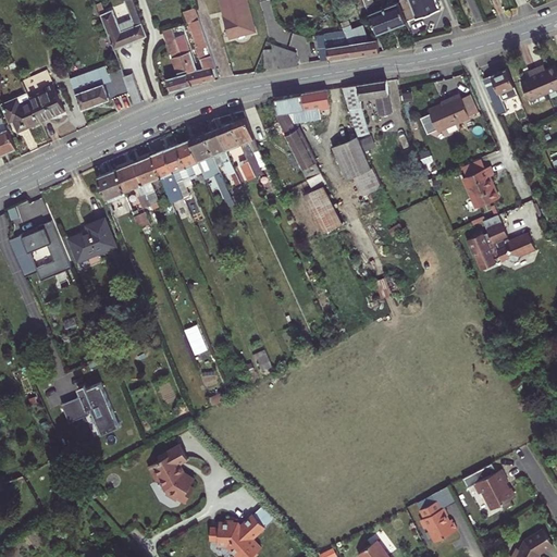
[(114,48),(133,40),(148,35),(133,0),(124,0),(133,19),(119,24),(113,10),(106,12),(101,14),(114,48)]
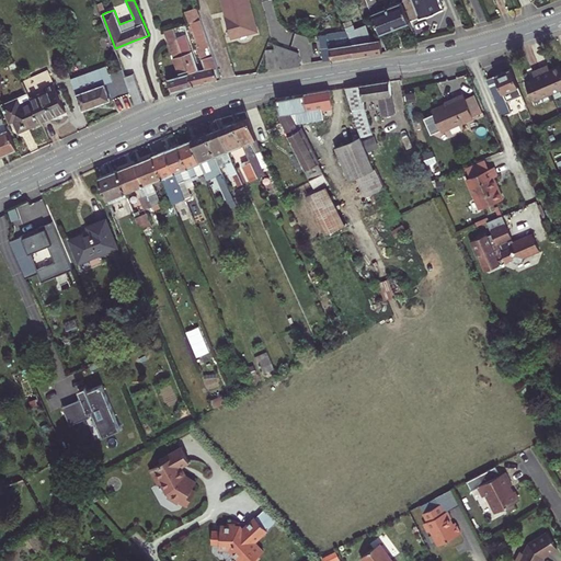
[(229,31),(231,36),(254,31),(252,21),(253,20),(248,0),(222,0),(228,16),(226,18),(229,27),(227,27),(228,32),(229,31)]
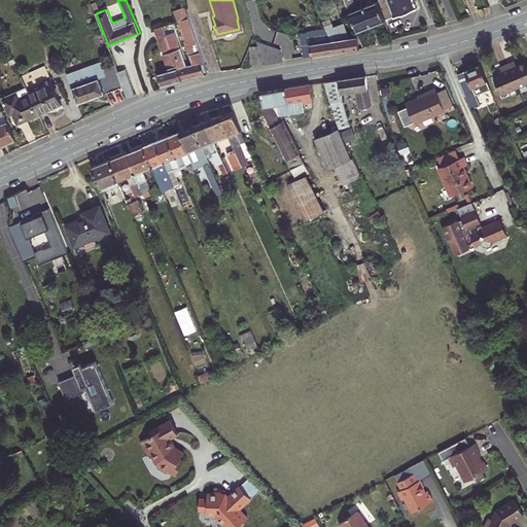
[(337,0),(343,15),(350,13),(345,0),(337,0)]
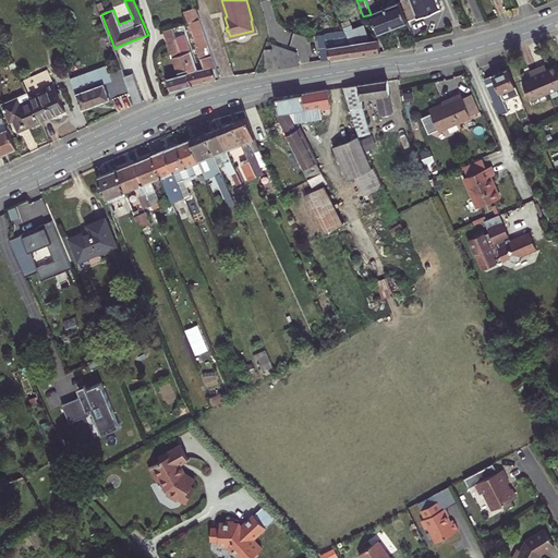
[(381,9),(378,2),(375,3),(373,0),(365,0),(371,14),(378,33),(408,22),(399,1),(381,9)]
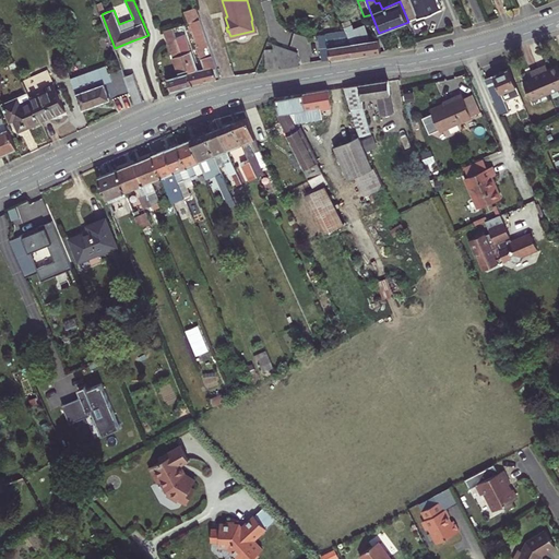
[(402,0),(409,20),(442,8),(439,0),(402,0)]
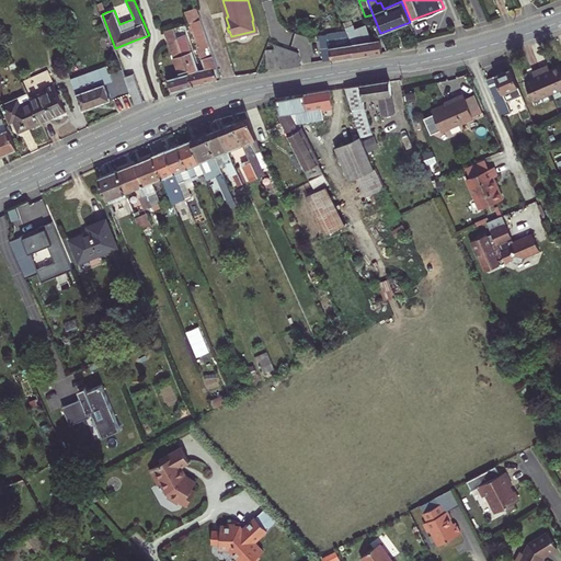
[(186,14),(190,23),(191,22),(201,19),(198,11),(186,14)]
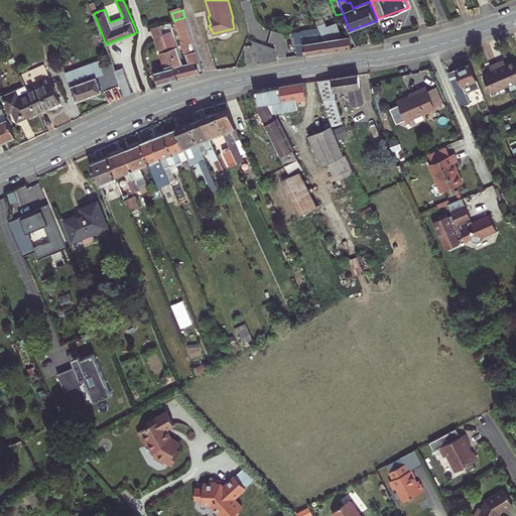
[(188,76),(204,72),(184,17),(175,20),(184,44),(182,46),(189,63),(185,63),(188,76)]
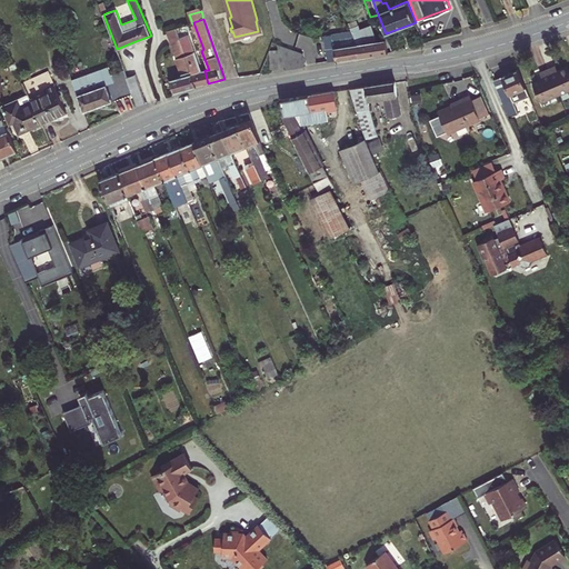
[(388,52),(386,39),(377,40),(371,25),(359,29),(358,25),(357,25),(350,27),(352,30),(358,43),(360,57),(388,52)]
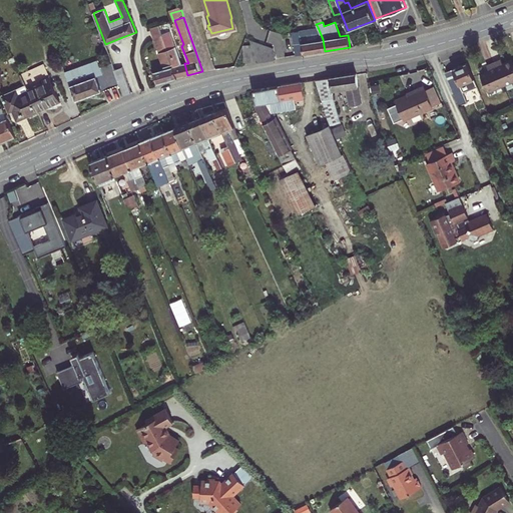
[(150,28),(154,39),(162,36),(162,35),(158,25),(150,28)]
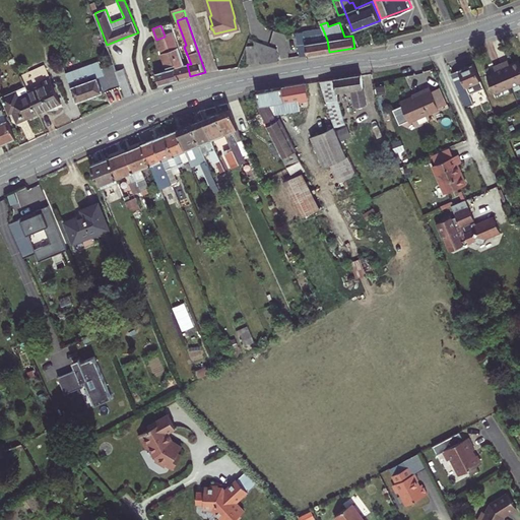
[(297,57),(308,55),(329,52),(327,40),(322,27),(296,33),(299,48),(296,49),(297,57)]
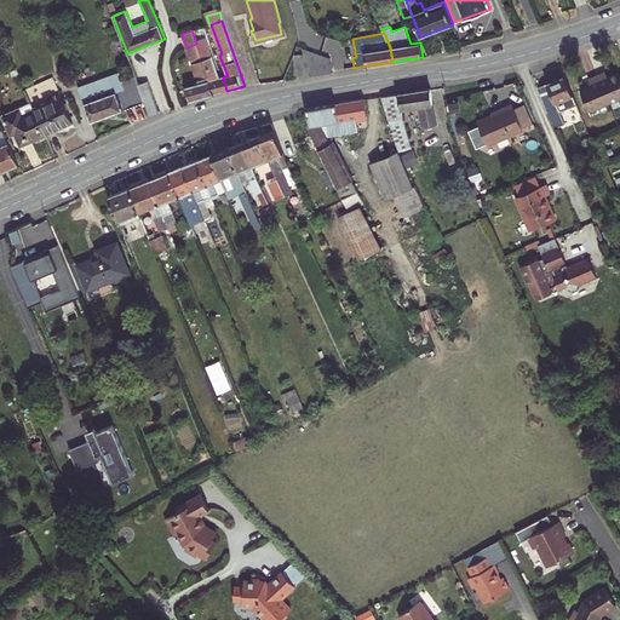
[(214,93),(227,91),(223,76),(219,78),(206,39),(196,42),(196,44),(214,93)]
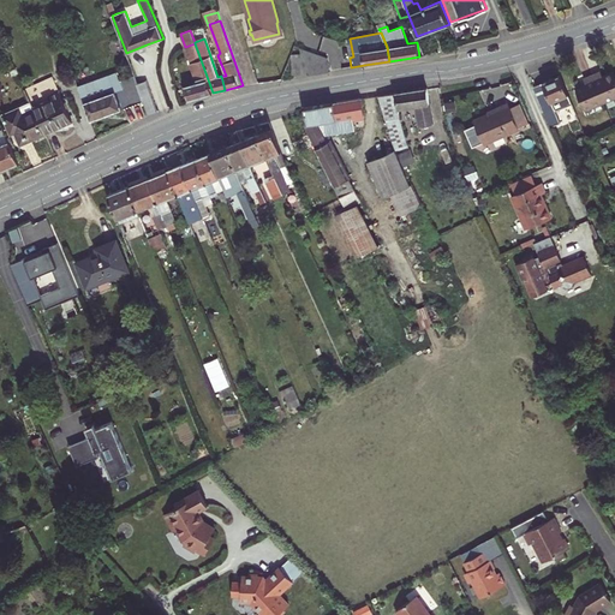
[(184,87),(189,100),(213,93),(195,43),(185,47),(191,63),(197,82),(184,87)]
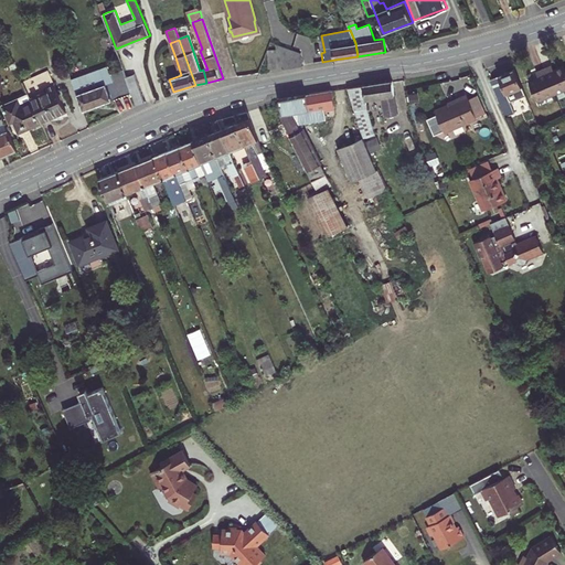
[(268,68),(284,65),(285,68),(304,65),(301,53),(275,43),(276,50),(268,50),(268,68)]
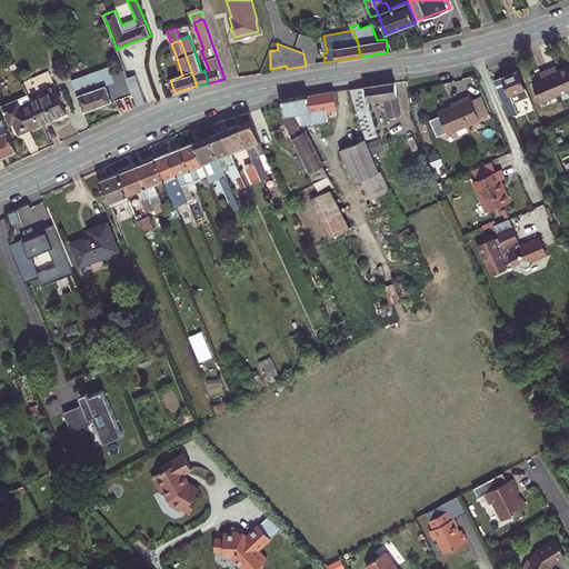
[(559,95),(568,89),(568,70),(567,67),(558,71),(556,66),(548,69),(559,95)]
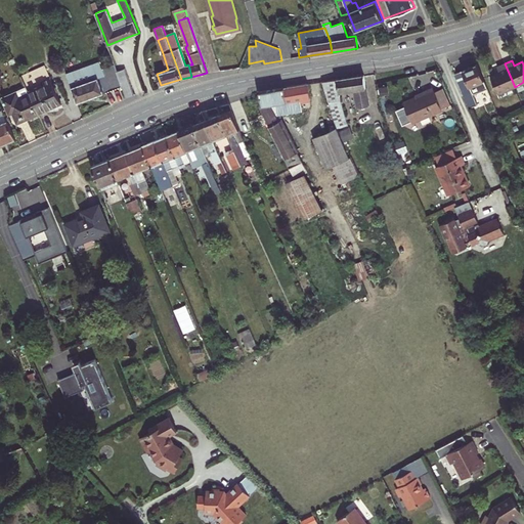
[(66,74),(77,102),(123,86),(117,72),(115,63),(102,69),(99,61),(66,74)]
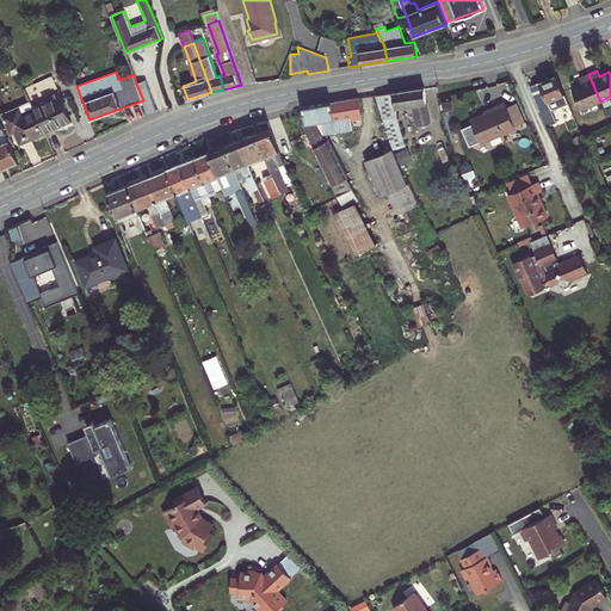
[(581,110),(600,102),(588,74),(580,78),(582,84),(572,88),(581,110)]
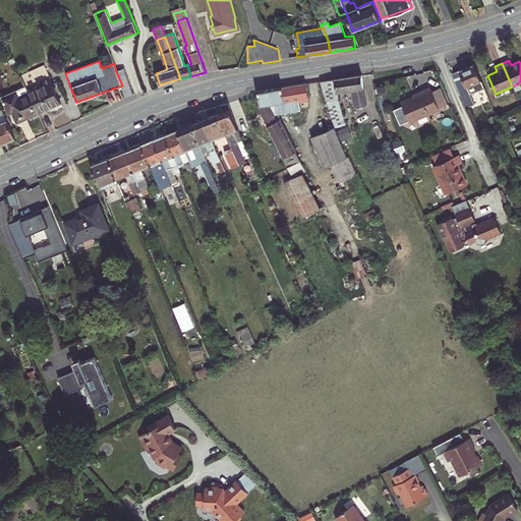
[(25,85),(38,112),(61,102),(44,64),(20,75),(25,85)]
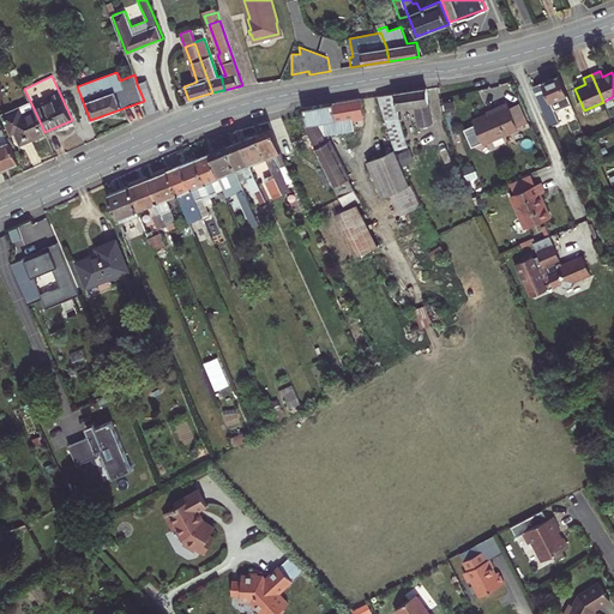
[(549,126),(559,122),(554,110),(571,103),(559,76),(533,86),(549,126)]
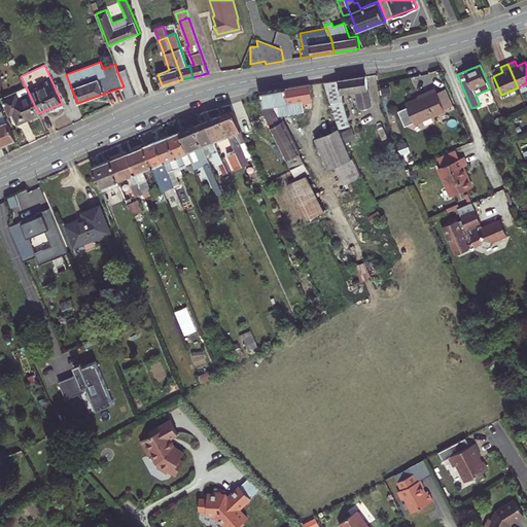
[(124,86),(128,98),(135,95),(126,69),(118,72),(124,86)]
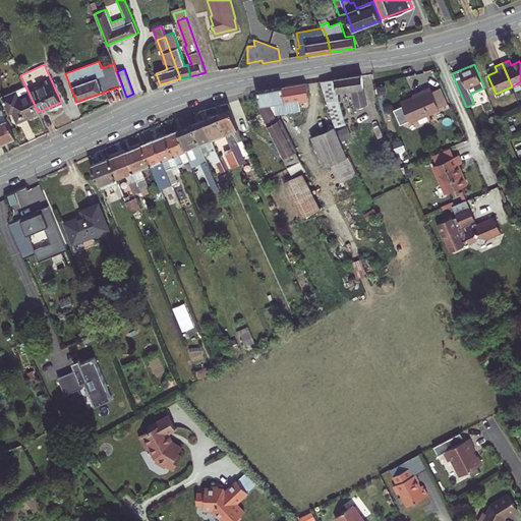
[(325,95),(335,127),(346,124),(339,100),(337,91),(352,88),(355,107),(366,105),(362,74),(321,81),(325,95)]
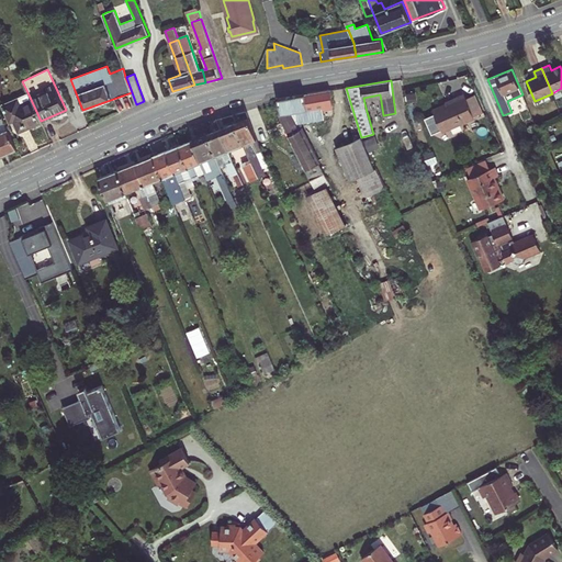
[(302,164),(304,169),(318,163),(301,127),(300,128),(296,123),(324,119),(322,108),(333,105),(330,90),(278,99),(280,113),(278,114),(289,135),(288,136),(302,164)]
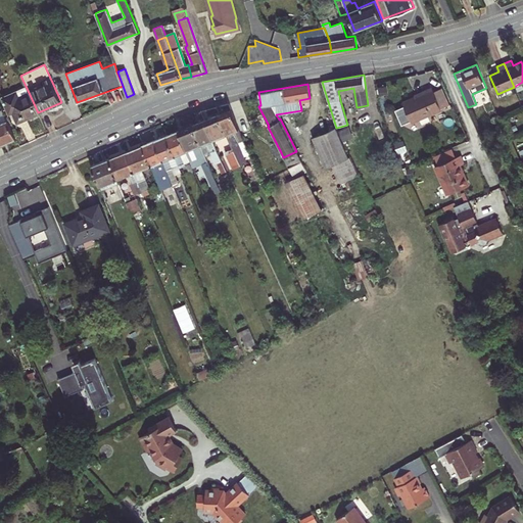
[(13,111),(18,122),(38,112),(26,86),(13,92),(14,93),(3,98),(10,112),(13,111)]
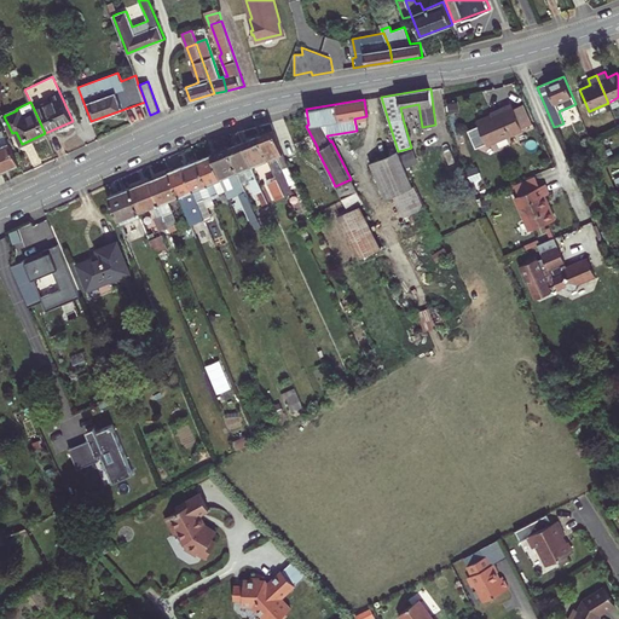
[(499,109),(501,111),(478,122),(487,145),(522,129),(521,128),(513,109),(512,104),(499,109)]
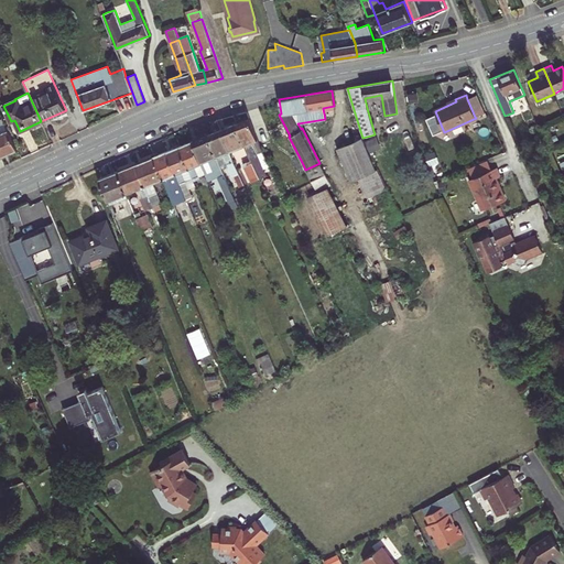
[(477,95),(467,99),(475,117),(485,112),(477,95)]
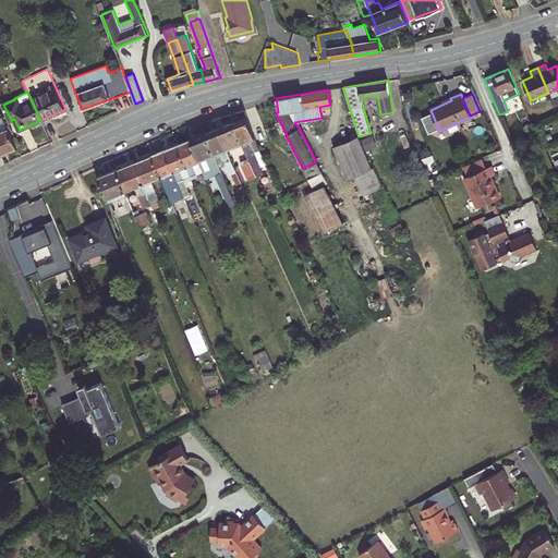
[(351,140),(359,136),(348,101),(342,102),(346,114),(343,114),(348,128),(346,129),(351,140)]
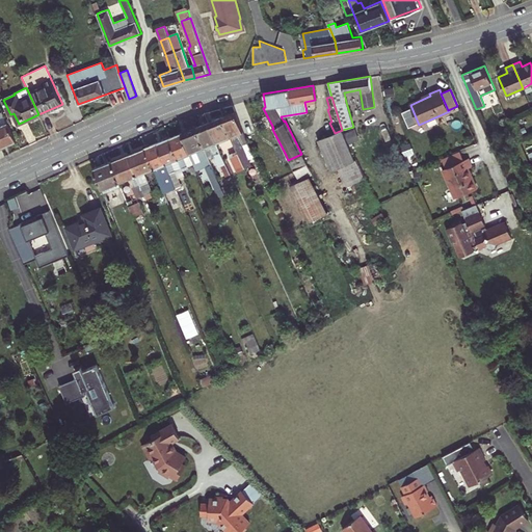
[(237,111),(242,125),(248,122),(243,108),(237,111)]
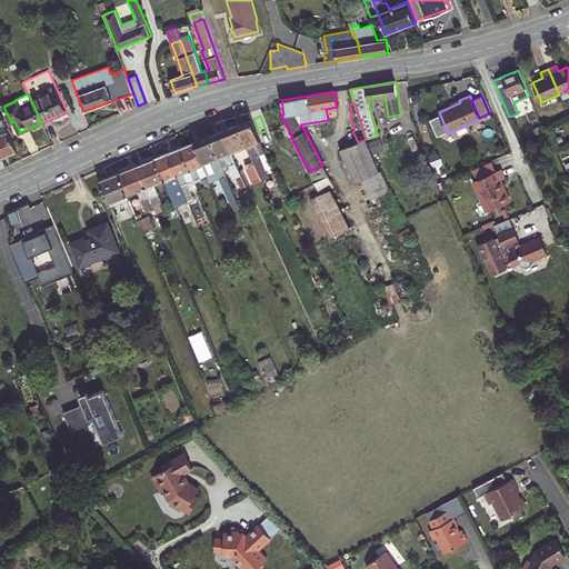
[(0,155),(1,157),(17,150),(3,120),(0,120),(0,155)]
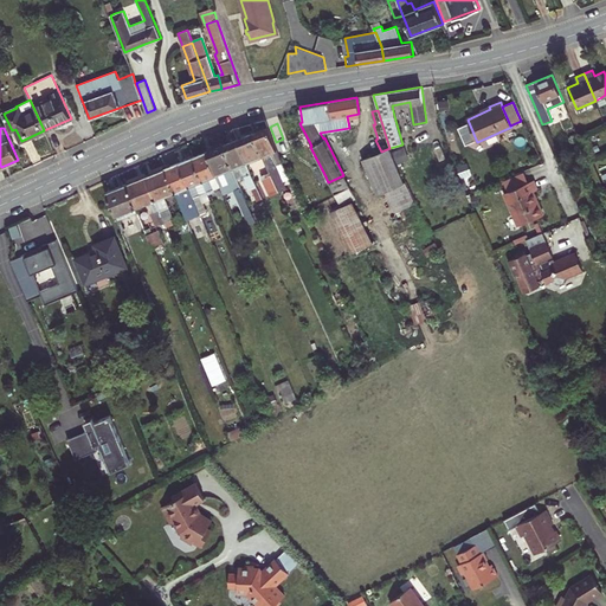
[(278,192),(285,188),(276,165),(282,162),(268,128),(253,133),(263,155),(270,172),(271,174),(278,192)]
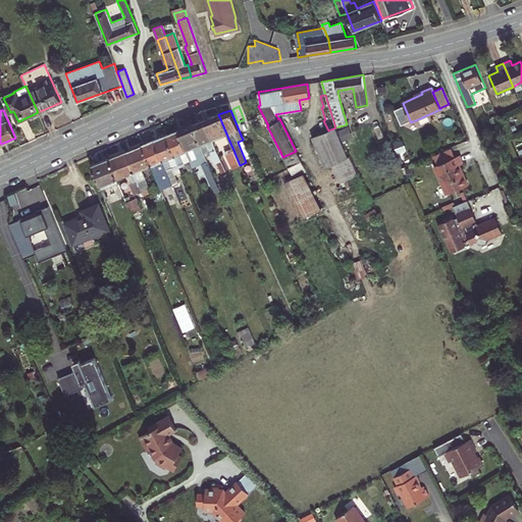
[(212,140),(226,134),(218,114),(204,120),(212,140)]
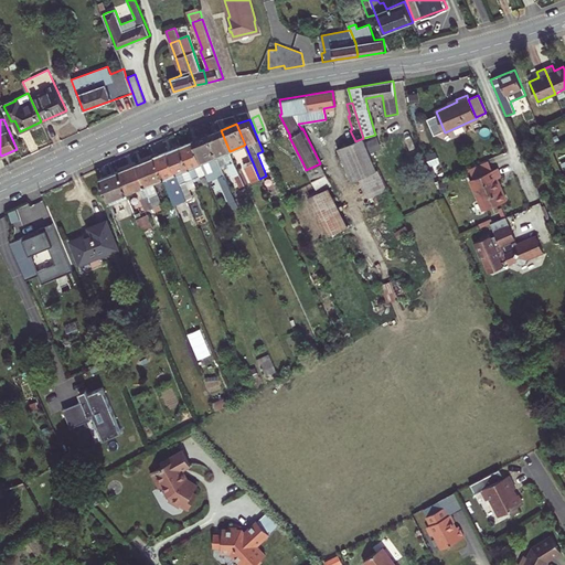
[(234,176),(240,187),(244,185),(230,151),(221,130),(209,136),(216,157),(223,153),(227,166),(232,177),(234,176)]
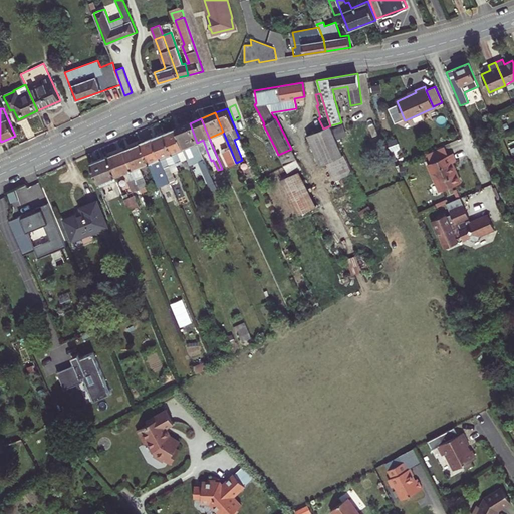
[(188,158),(190,164),(199,161),(208,184),(214,181),(202,153),(197,143),(190,123),(176,129),(183,148),(188,158)]
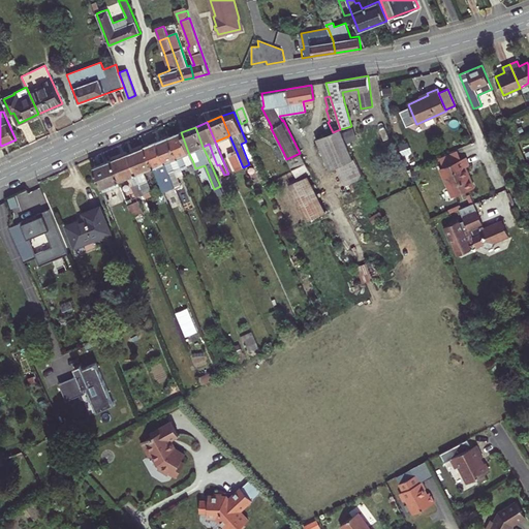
[(345,184),(362,178),(352,158),(340,129),(333,132),(316,139),(329,168),(336,165),(345,184)]
